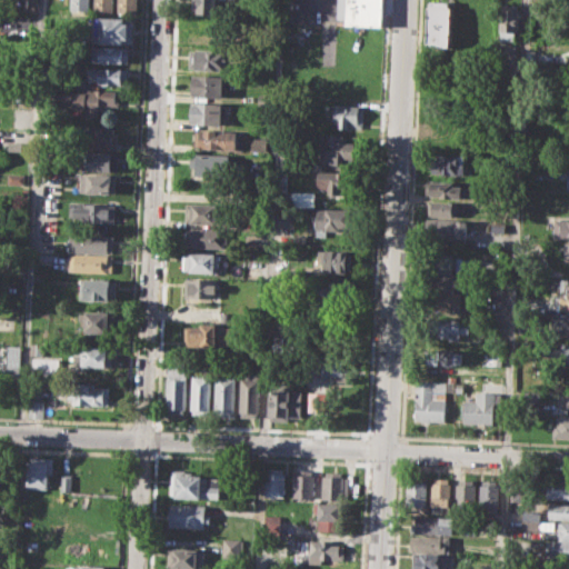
[(20,0),(35,0),(35,11),(20,11),(20,0)]
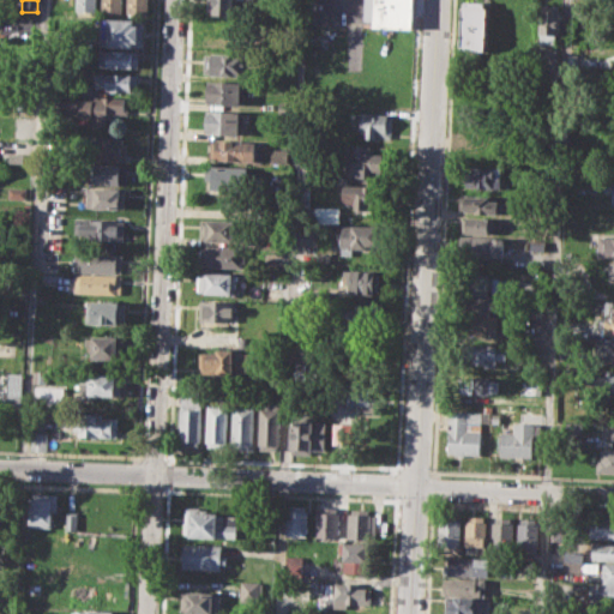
[(76,0),(98,0),(98,11),(76,11),(76,0)]
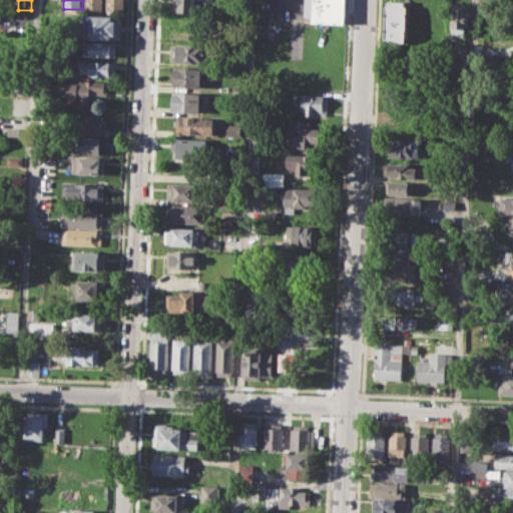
[(85,0),(102,0),(102,10),(85,9),(85,0)]
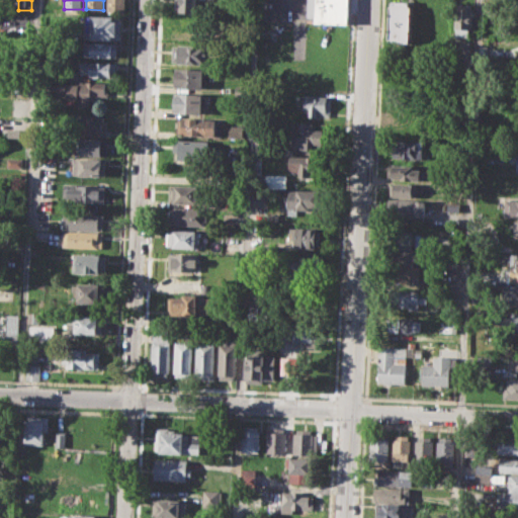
[(107,0),(122,0),(122,11),(107,11),(107,0)]
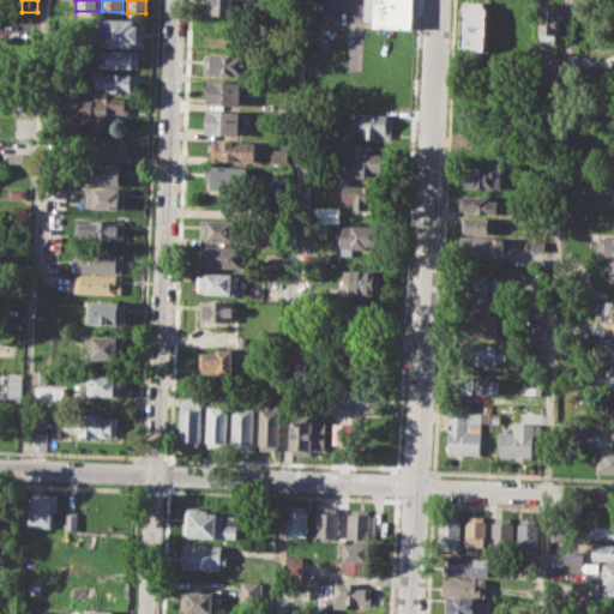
[(206,0),(238,0),(238,16),(206,14),(206,0)]
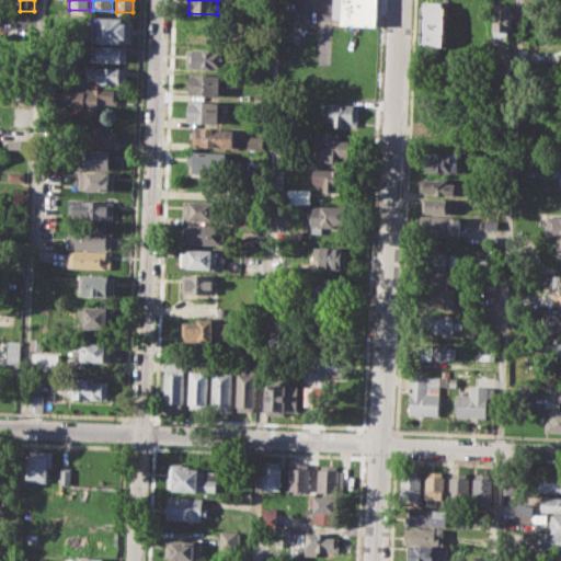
[(378,0),(377,26),(341,25),(342,19),(330,19),(331,1),(334,1),(334,0),(378,0)]
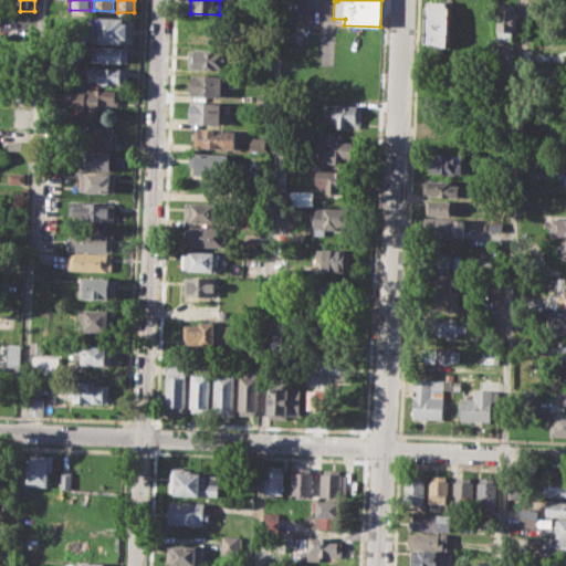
[(427,0),(450,1),(448,45),(426,44),(427,0)]
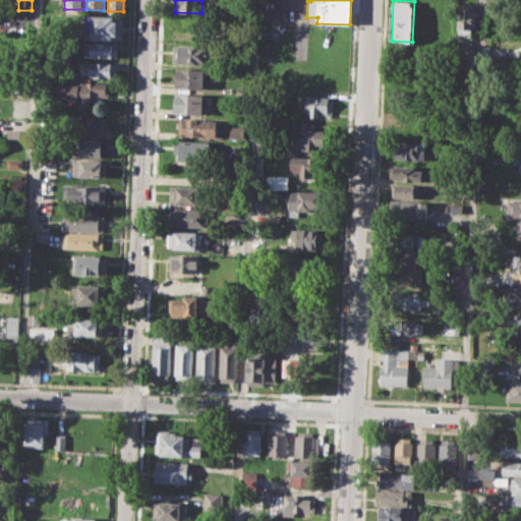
[(458,3),(474,4),(472,37),(456,36),(458,3)]
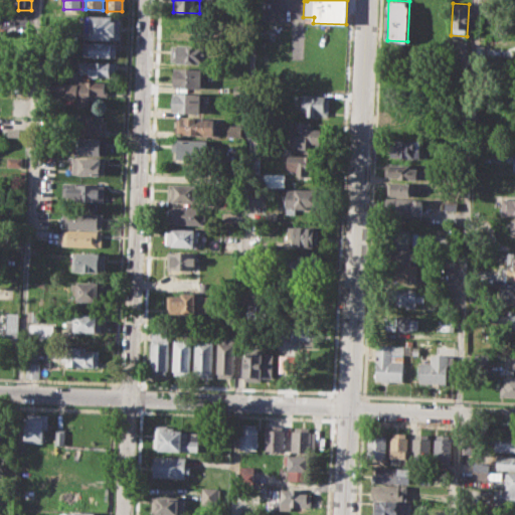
[(86,15),(121,17),(120,39),(84,38),(86,15)]
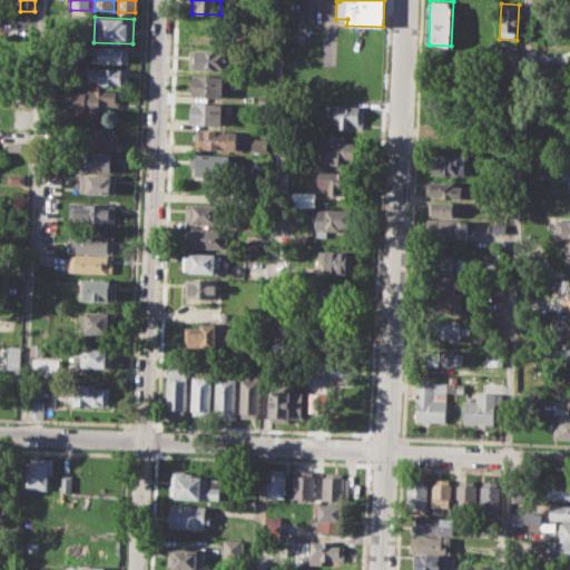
[(192,21),(232,22),(232,42),(190,41),(192,21)]
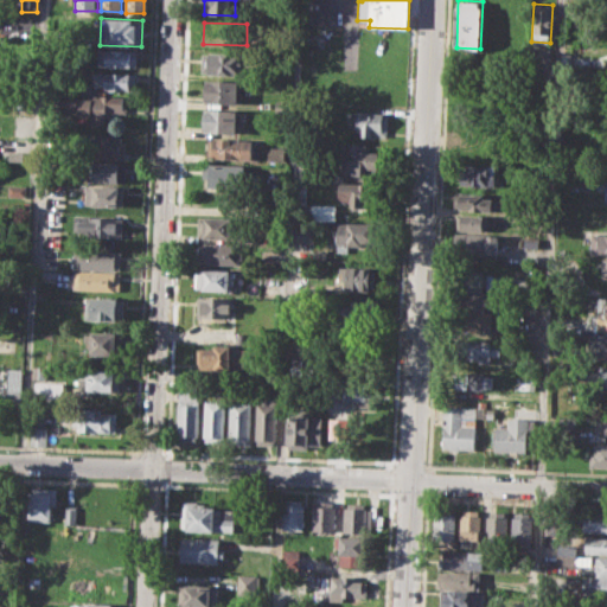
[(98,49),(138,51),(136,66),(97,65),(98,49)]
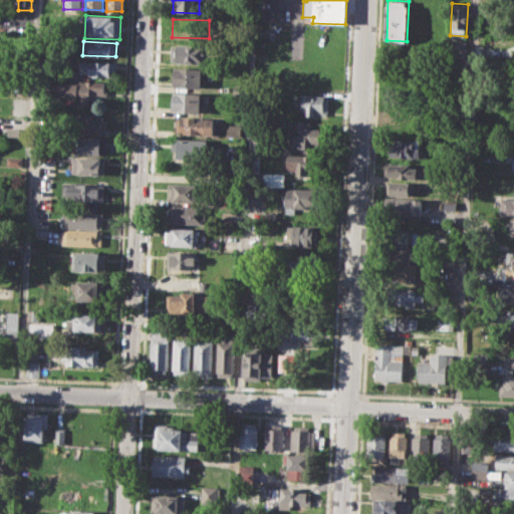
[(171,43),(205,45),(205,63),(170,62),(171,43)]
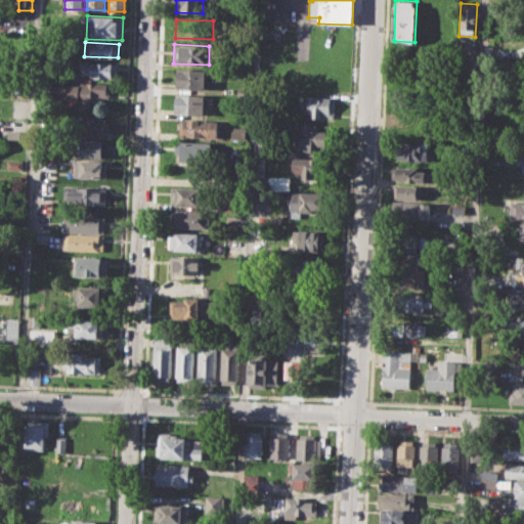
[(79,60),(117,62),(117,78),(91,78),(91,74),(79,74),(79,60)]
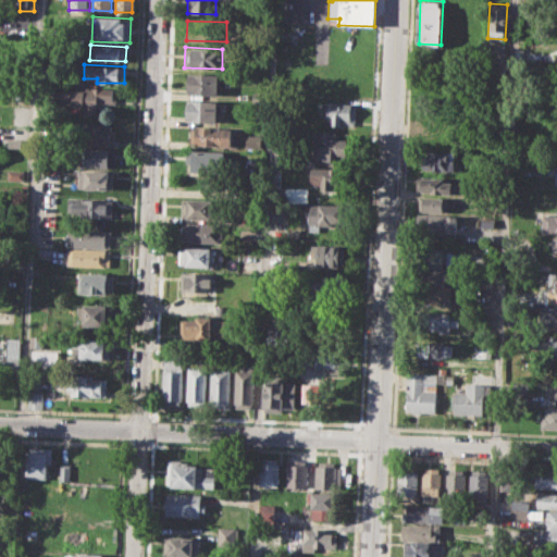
[(188,73),(219,74),(218,95),(187,94),(188,73)]
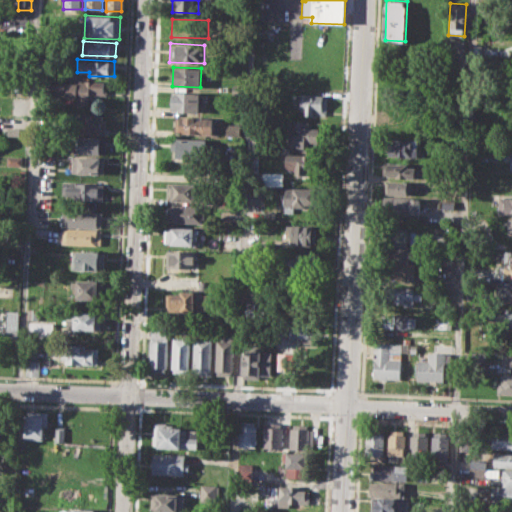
[(50,78),(106,81),(105,90),(108,90),(108,95),(93,94),(92,106),(49,104),(50,78)]
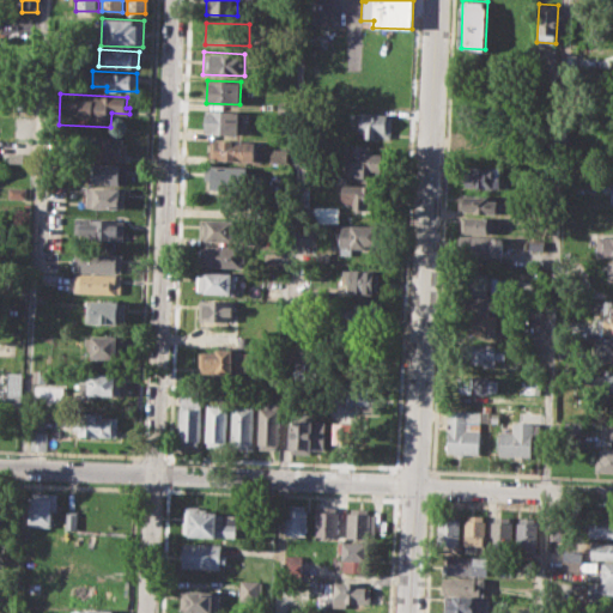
[(278,101),(290,101),(290,113),(278,113),(278,101)]
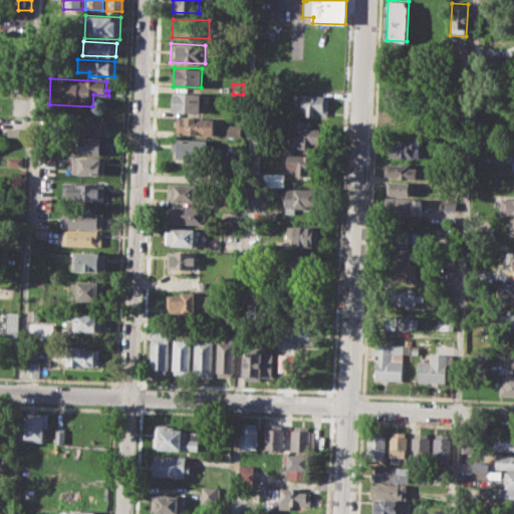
[(173,92),(201,93),(200,112),(172,111),(173,92)]
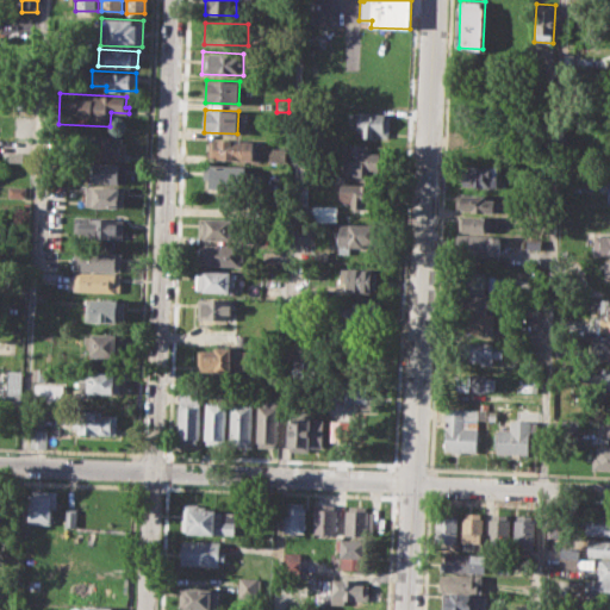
[(358,112),(388,113),(387,135),(374,134),(374,138),(363,137),(363,130),(358,130),(358,112)]
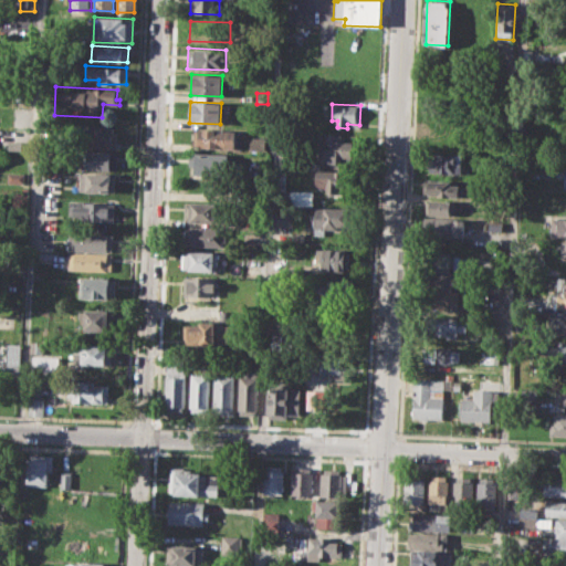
[(83,125),(114,127),(114,133),(118,133),(117,148),(91,147),(92,142),(82,140),(83,125)]
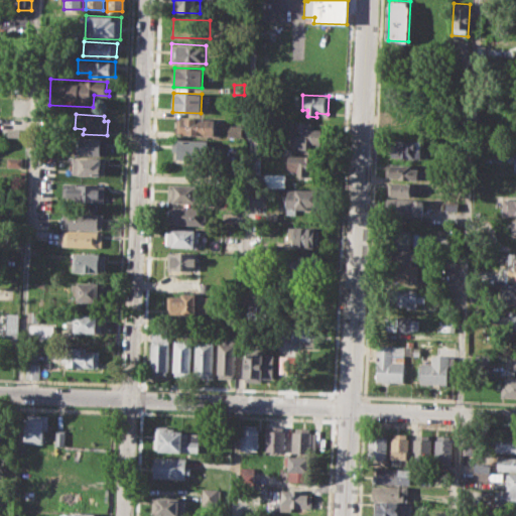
[(176,117),(216,118),(216,135),(176,134),(176,117)]
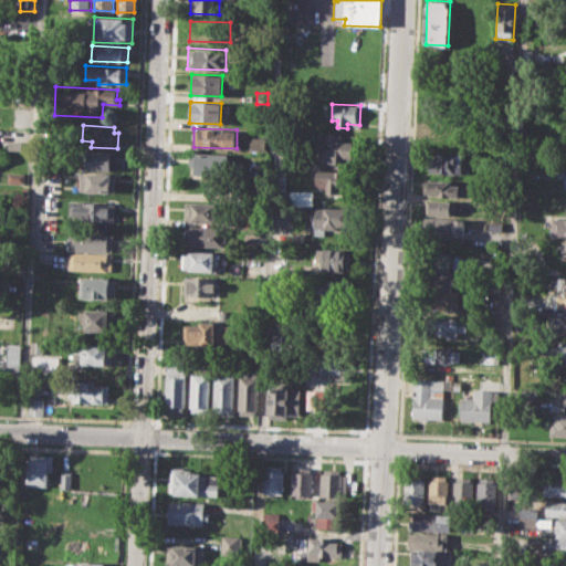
[(321,134),(356,135),(355,163),(320,163),(321,134)]
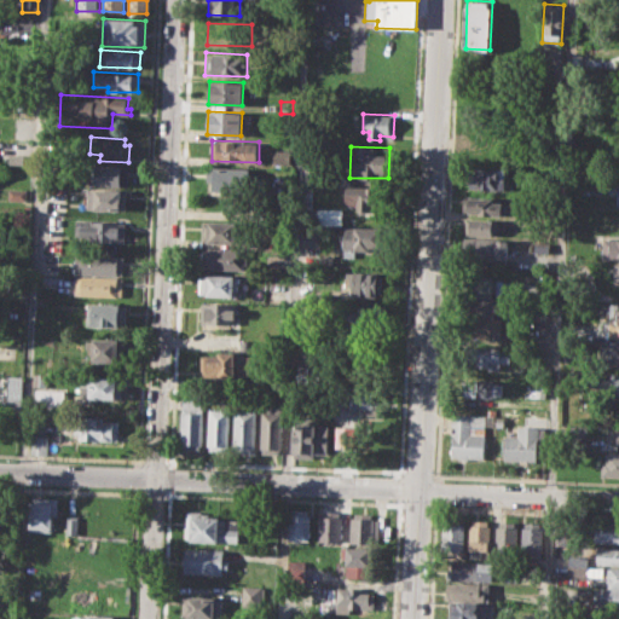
[(275,149),(289,150),(288,165),(273,163),(275,149)]
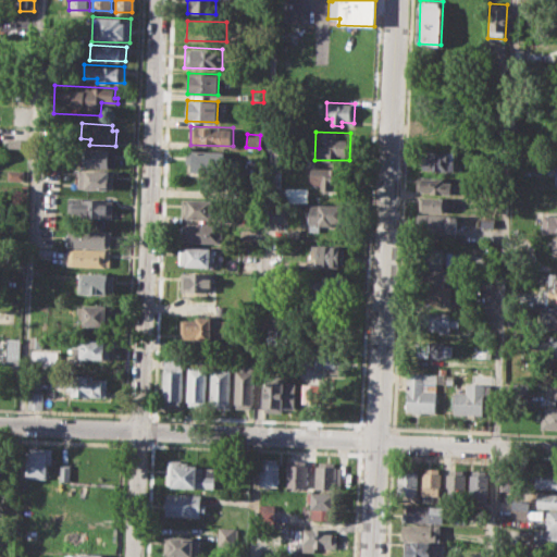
[(8,138),(22,138),(22,148),(8,147),(8,138)]
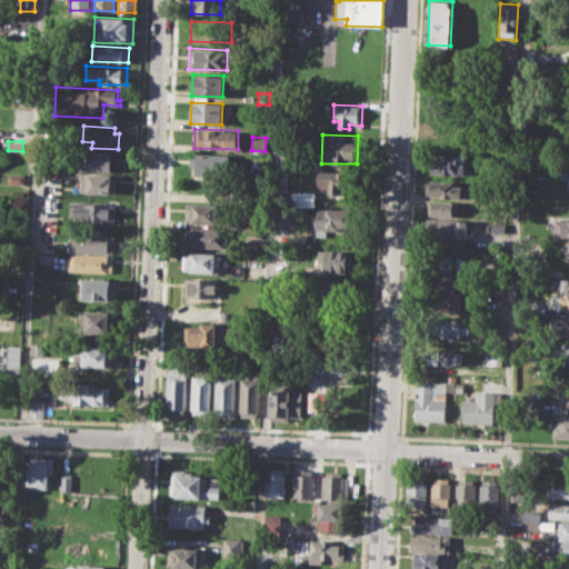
[(87,151),(118,152),(118,171),(87,170),(87,151)]
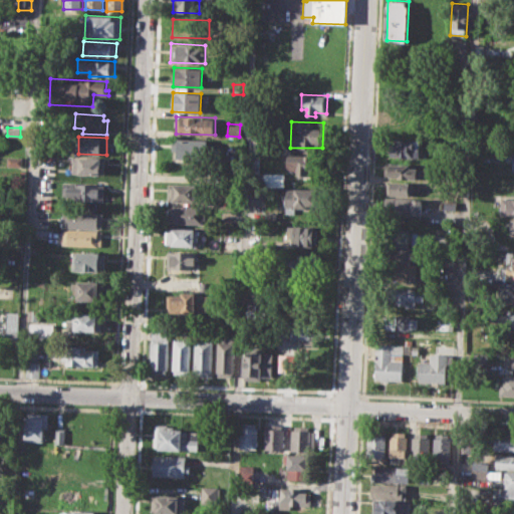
[(174,140),(216,141),(215,162),(173,161),(174,140)]
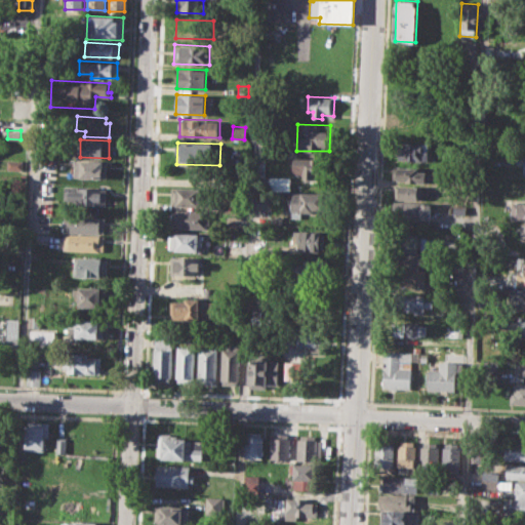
[(398,143),(429,144),(428,161),(398,160),(398,143)]
